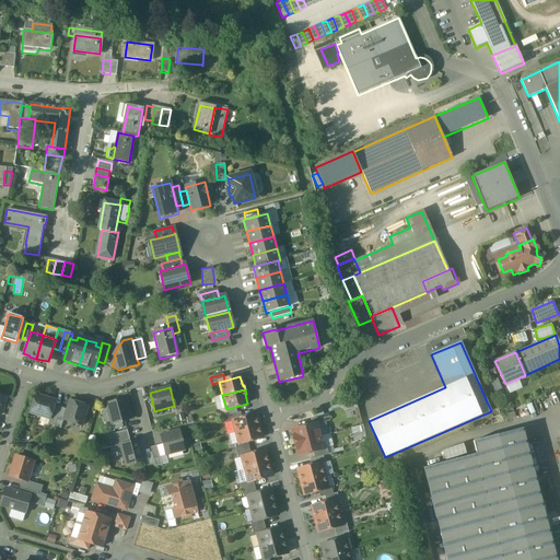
[(182,409),(177,391),(171,392),(174,406),(176,411),(182,409)]
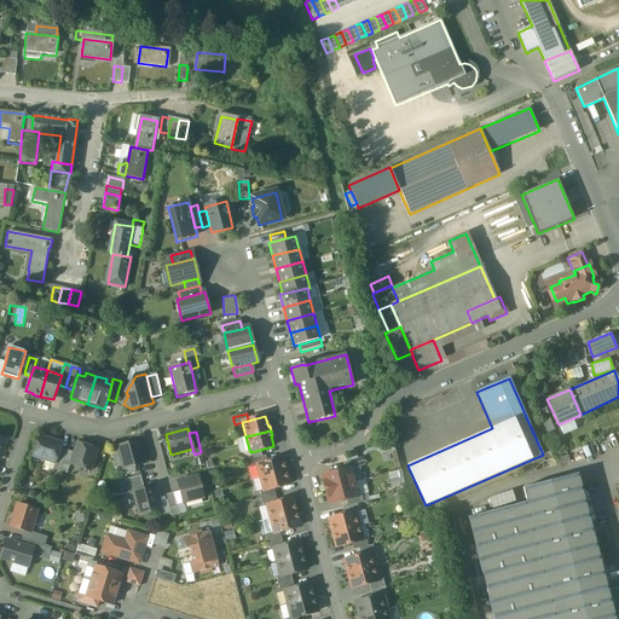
[(61,444),(39,437),(33,457),(55,464),(59,449),(61,444)]
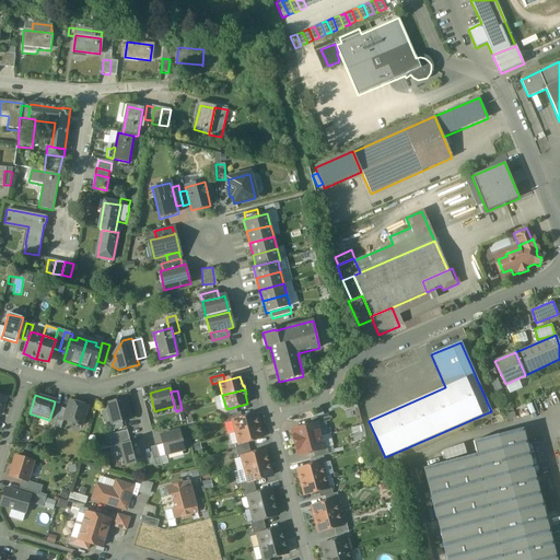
[(125,399),(106,404),(112,424),(130,419),(125,399)]
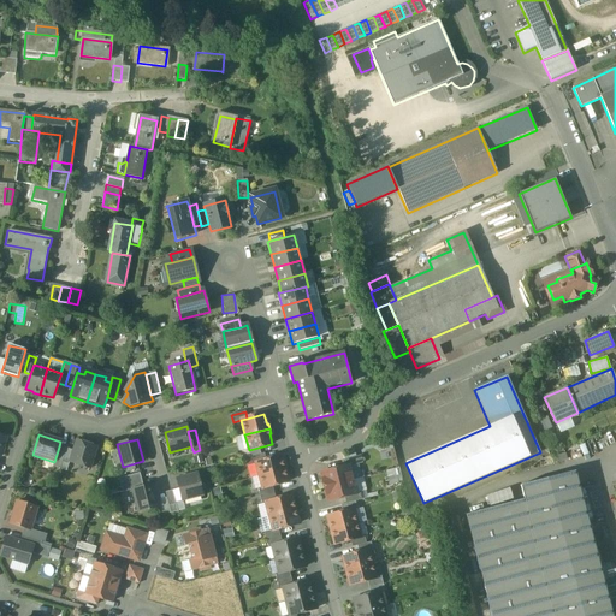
[(96,448),(76,442),(73,451),(70,462),(90,469),(96,448)]
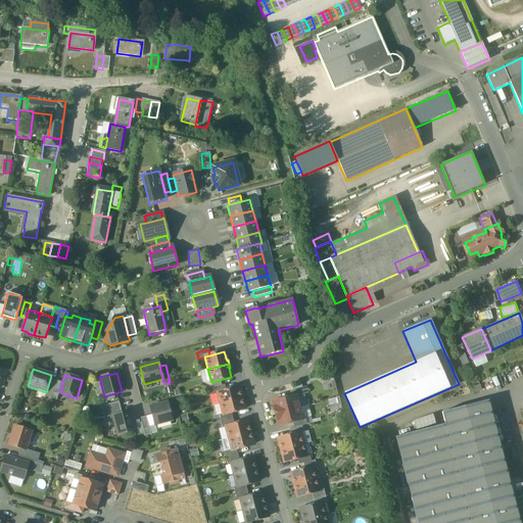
[(56,381),(50,379),(46,392),(45,396),(50,398),(56,381)]
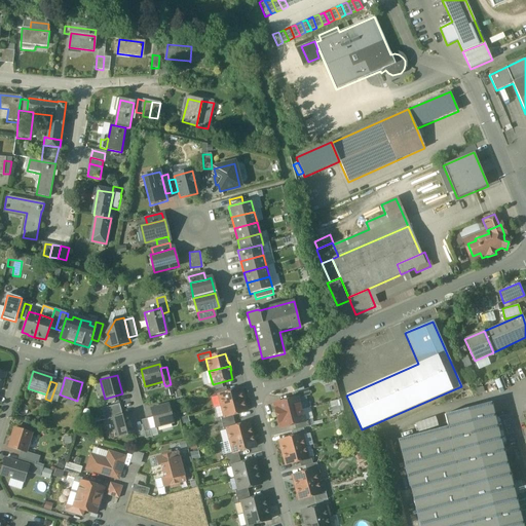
[(57,383),(50,401),(57,403),(60,395),(63,385),(57,383)]
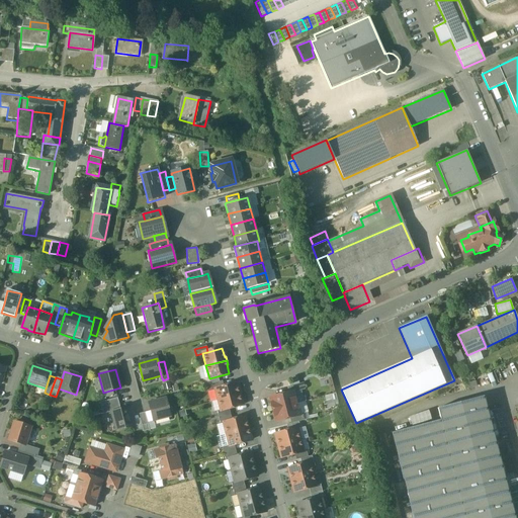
[(219,382),(210,384),(212,391),(216,391),(216,390),(224,387),(223,381),(219,382)]
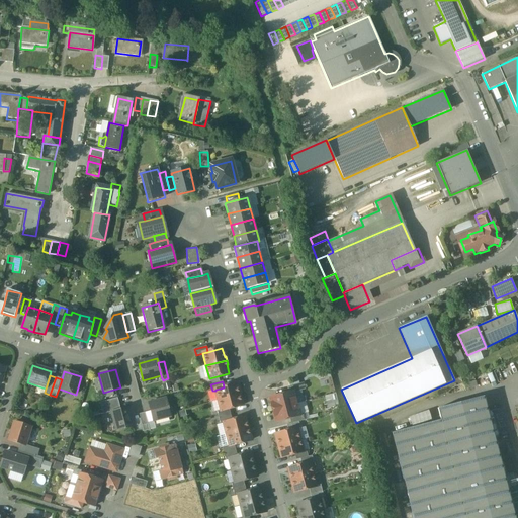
[(224,387),(216,390),(216,391),(218,401),(240,395),(237,383),(224,387)]
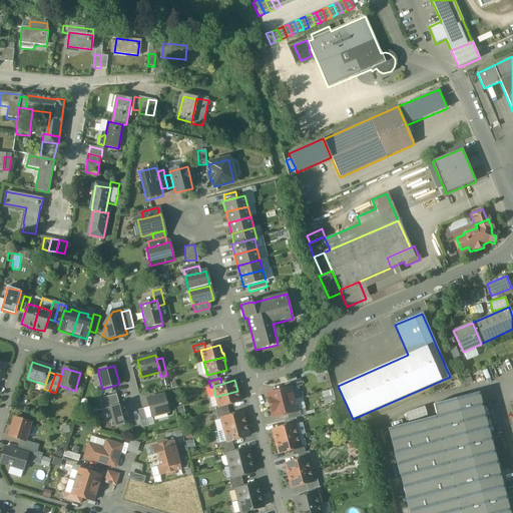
[(301,380),(285,384),(287,390),(291,389),(302,386),(301,380)]
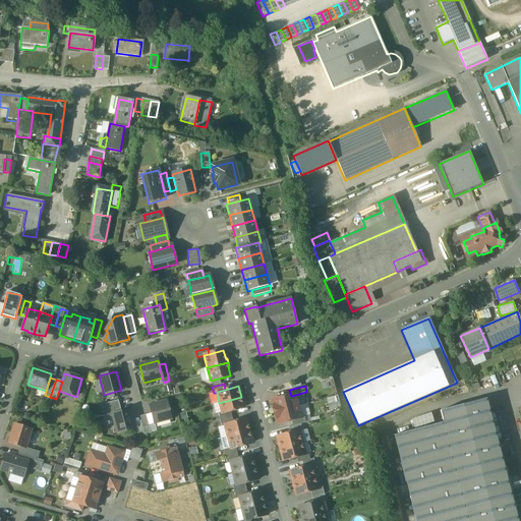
[(291,396),(271,401),(274,412),(298,406),(295,395),(291,396)]
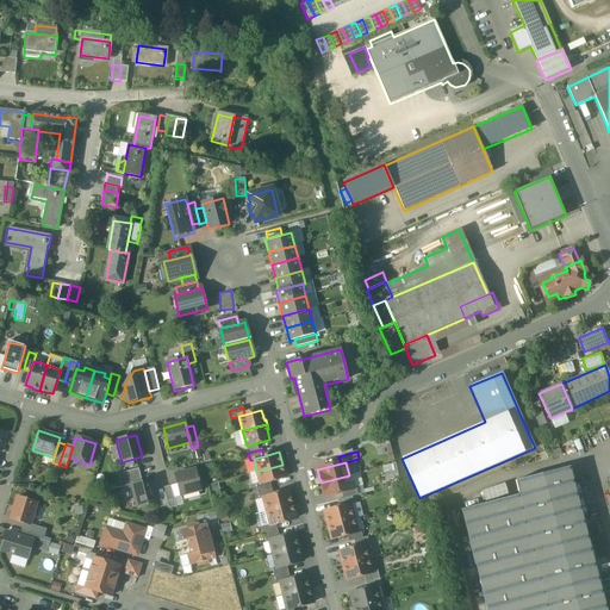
[(391,475),(397,473),(393,462),(380,467),(385,481),(392,479),(391,475)]
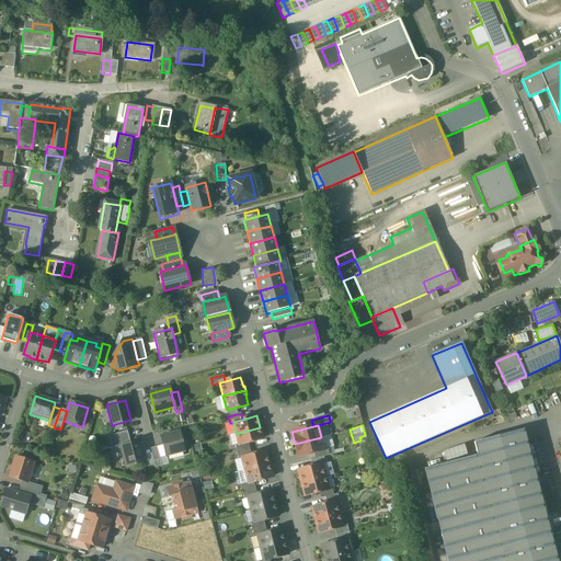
[(260,427),(236,434),(239,445),(248,443),(262,439),(260,427)]
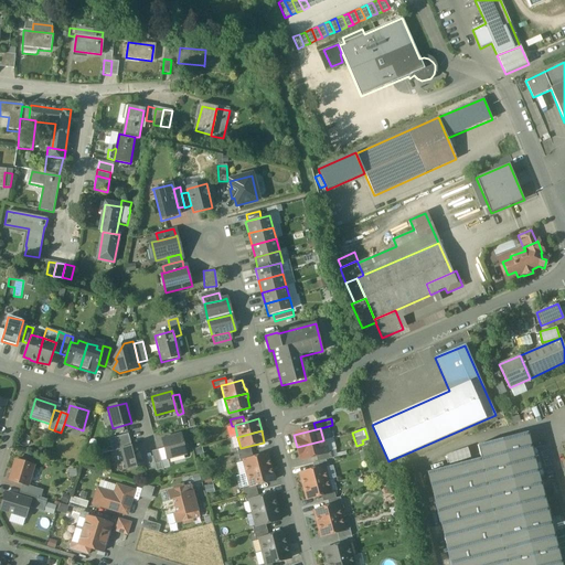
[(561,564),(528,433),(477,446),(480,459),(427,472),(450,564),(561,564)]
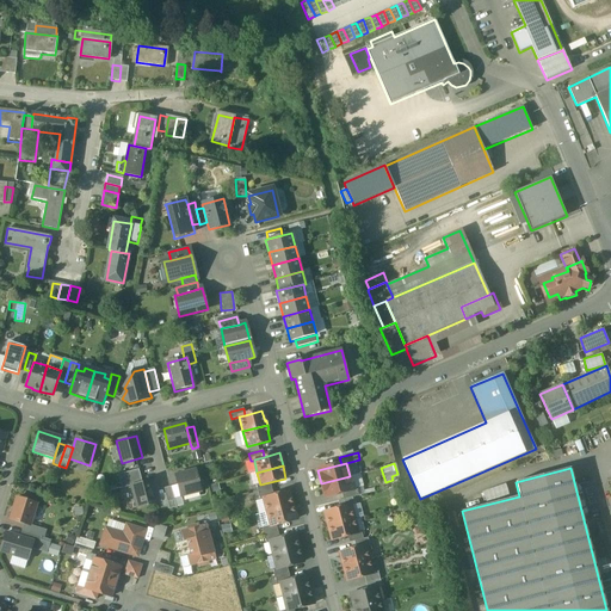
[(139,470),(118,475),(119,482),(140,476),(139,470)]
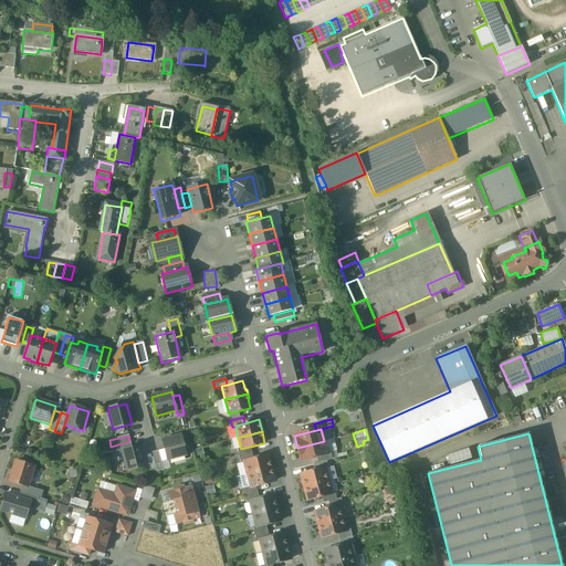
[(180,437),(163,441),(167,460),(186,456),(180,437)]
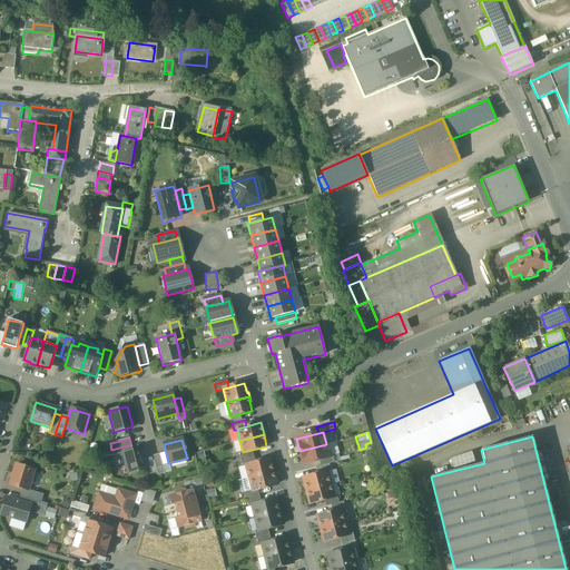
[(130,444),(111,450),(112,457),(123,453),(133,451),(130,444)]
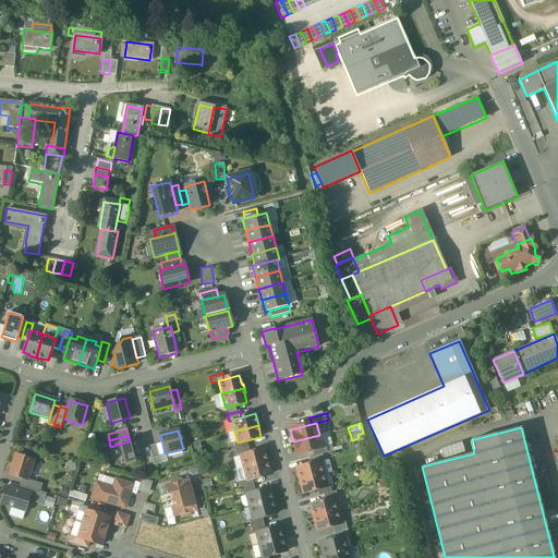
[(319,435),(293,441),(296,455),(312,450),(323,448),(322,447),(319,435)]
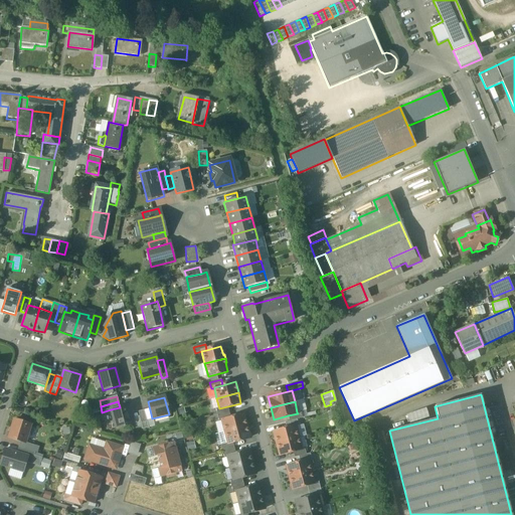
[(120,407),(111,409),(116,428),(133,423),(128,405),(120,407)]
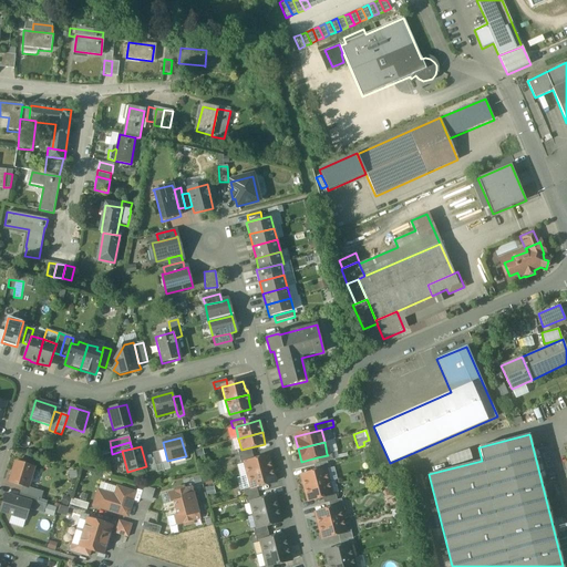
[(250,447),(241,450),(237,450),(239,457),(253,454),(250,447)]
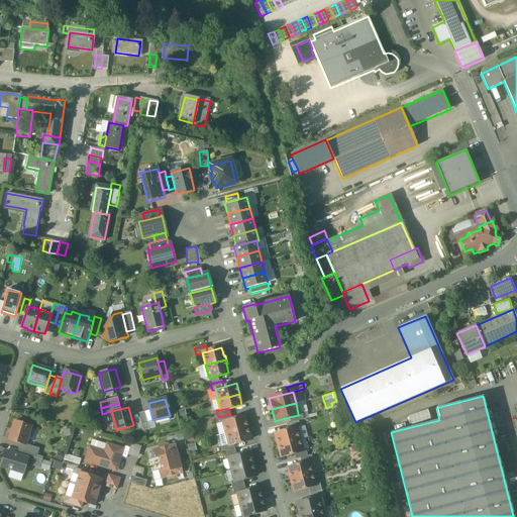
[(144,412),(138,413),(143,431),(148,429),(144,412)]
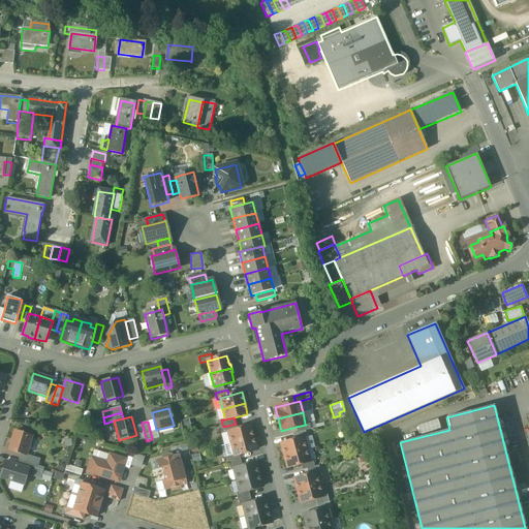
[(306,425),(296,427),(298,433),(305,431),(313,429),(311,423),(305,424),(306,425)]
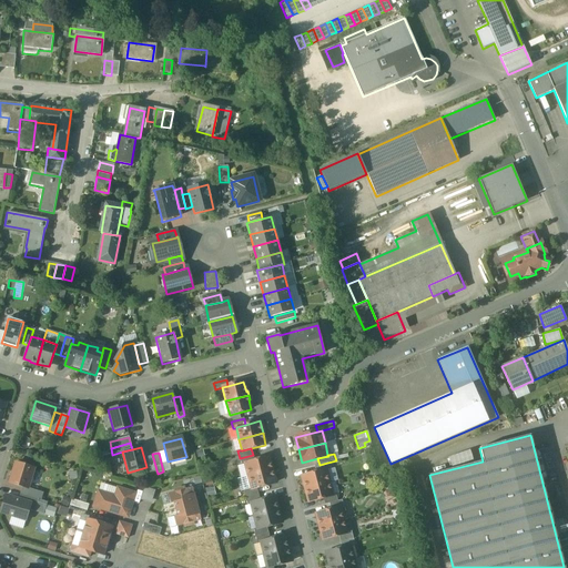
[(253,455),(240,458),(242,465),(245,465),(245,464),(254,462),(253,455)]
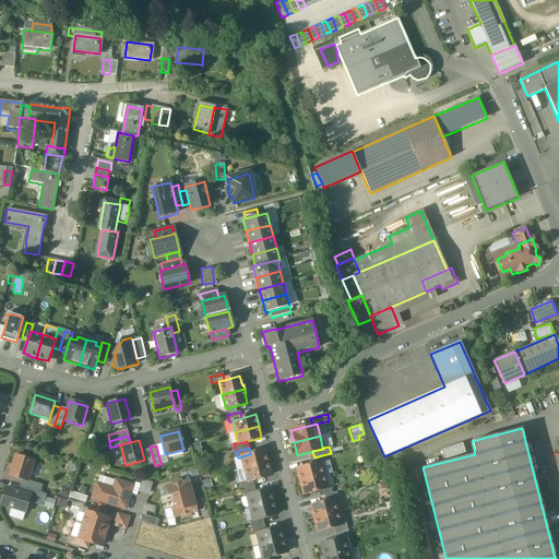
[(250,454),(241,456),(241,458),(245,470),(268,463),(268,460),(266,460),(263,451),(250,454)]
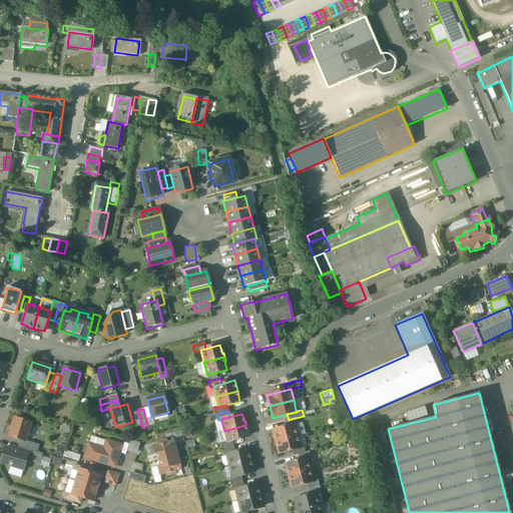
[(31,423),(14,418),(8,436),(25,442),(31,423)]
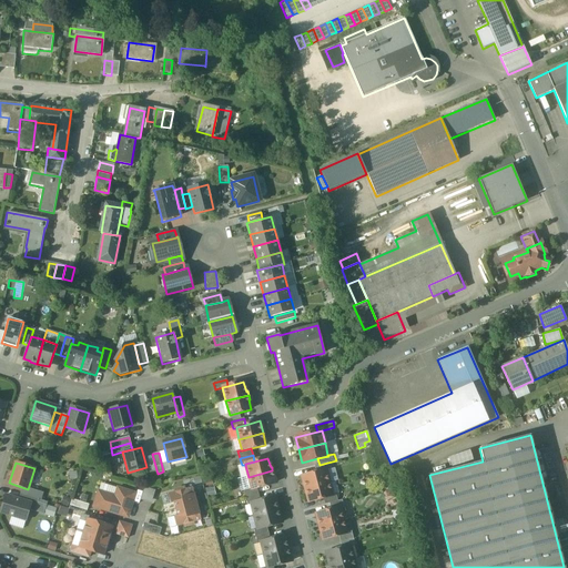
[(320,465),(315,466),(316,473),(326,470),(330,469),(327,463),(320,465)]
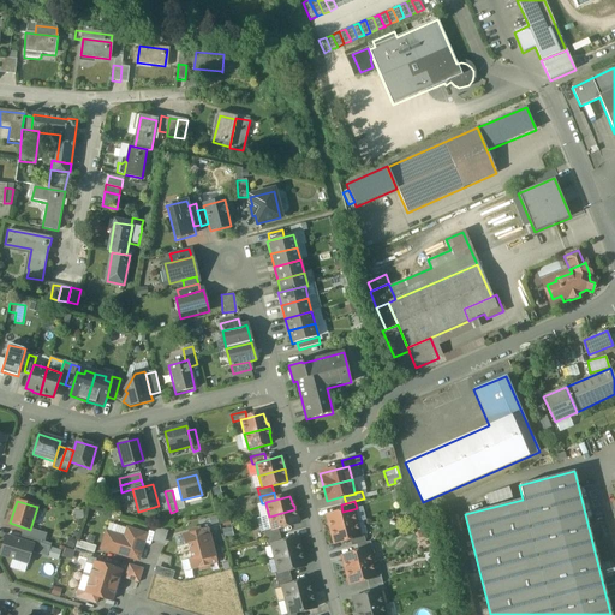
[(294,509),(269,517),(272,530),(273,530),(278,529),(297,524),(294,513),(296,513),(294,509)]
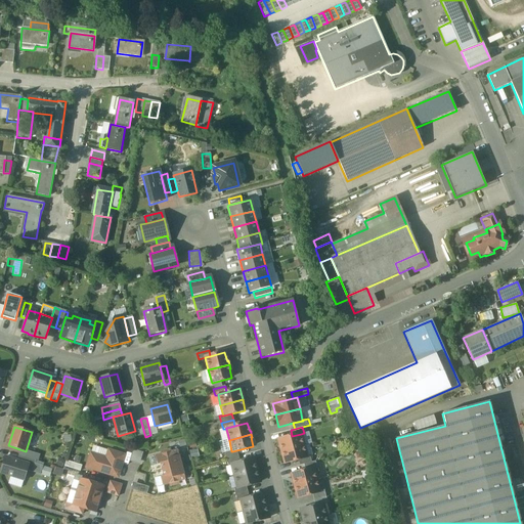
[(292,436),(279,439),(280,445),(279,445),(281,451),(304,445),(301,434),(292,436)]
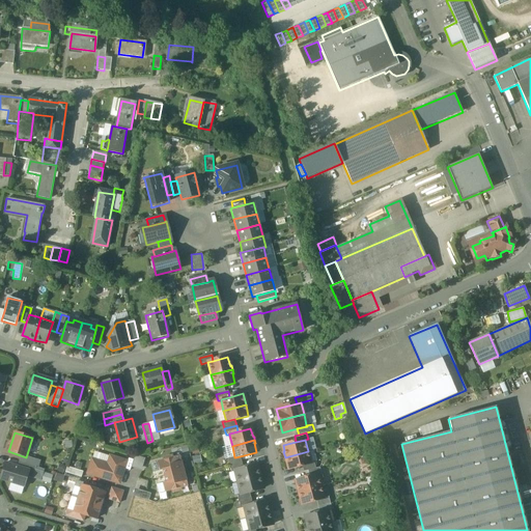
[(308,451),(285,457),(286,464),(287,463),(289,469),(302,466),(311,464),(311,463),(308,451)]
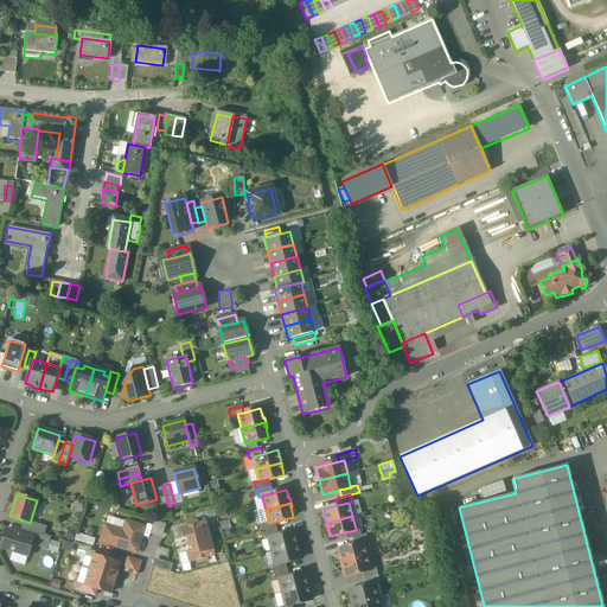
[(149,532),(160,537),(165,524),(154,521),(149,532)]
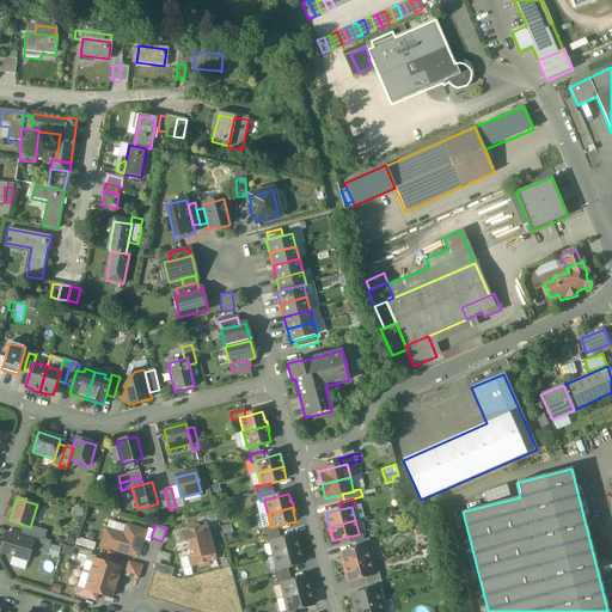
[(199,525),(193,527),(194,530),(182,533),(184,543),(188,543),(189,549),(212,544),(207,526),(200,528),(199,525)]
